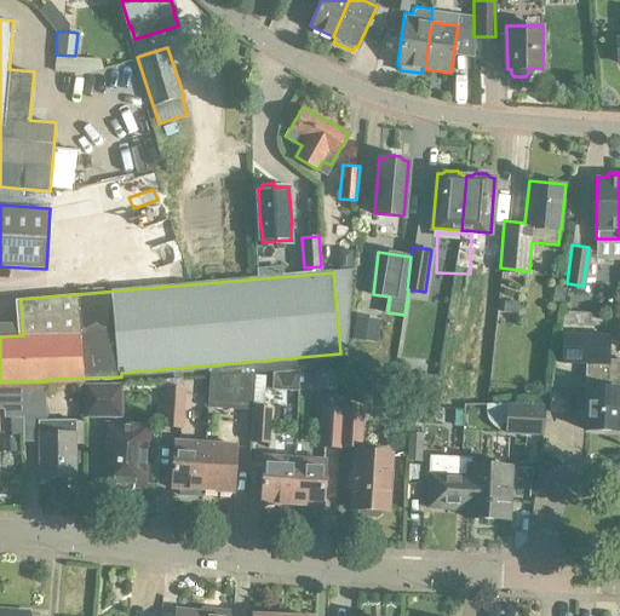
[(465,322),(474,286),(459,282),(451,318),(465,322)]
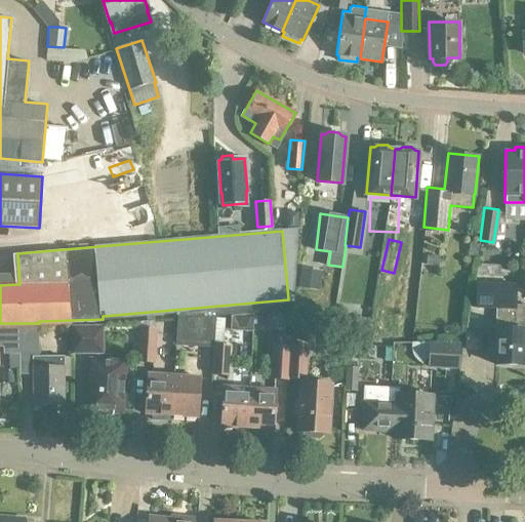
[(474,251),(474,262),(509,262),(509,251),(474,251)]
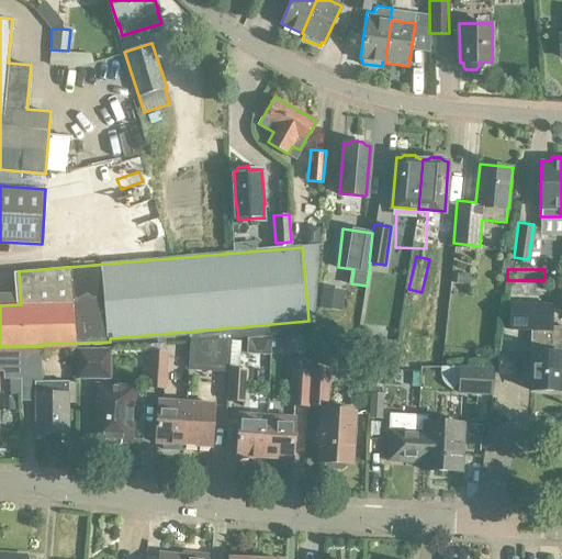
[(544,289),(504,287),(503,299),(544,301),(544,289)]
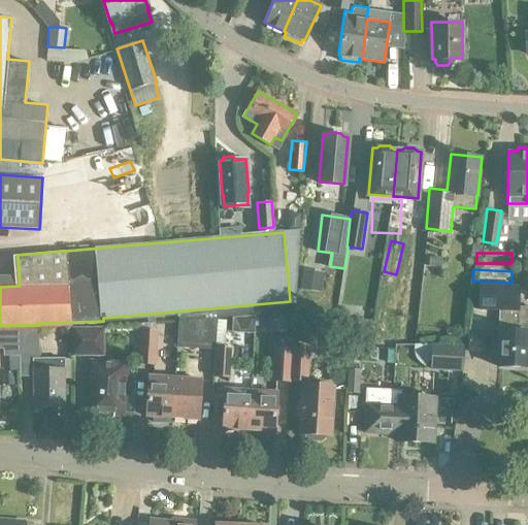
[(527,306),(518,306),(519,285),(481,284),(480,307),(500,308),(498,365),(527,365),(527,306)]
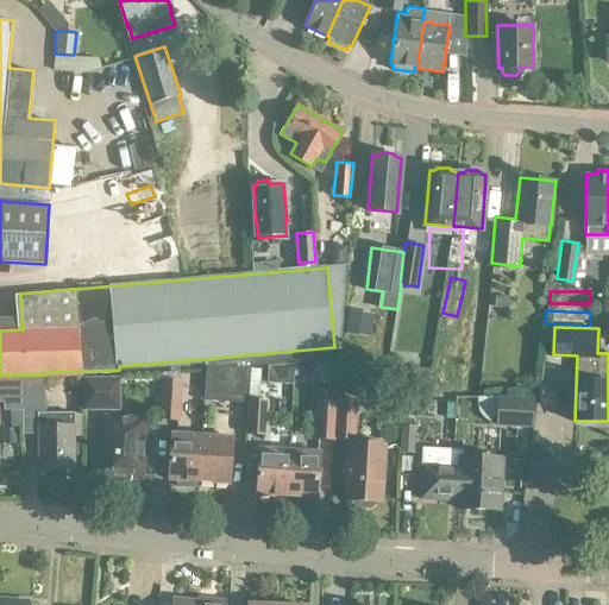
[(251,370),(207,367),(206,391),(250,394),(251,370)]
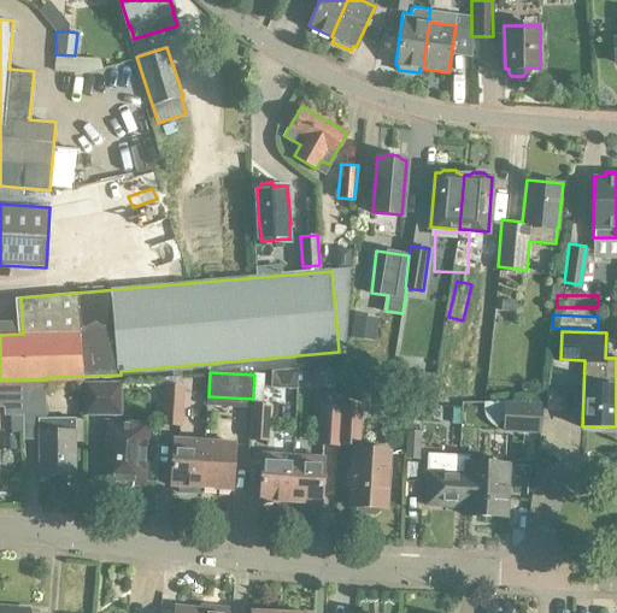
[(6,412),(27,412),(25,379),(5,379),(6,406),(6,412)]
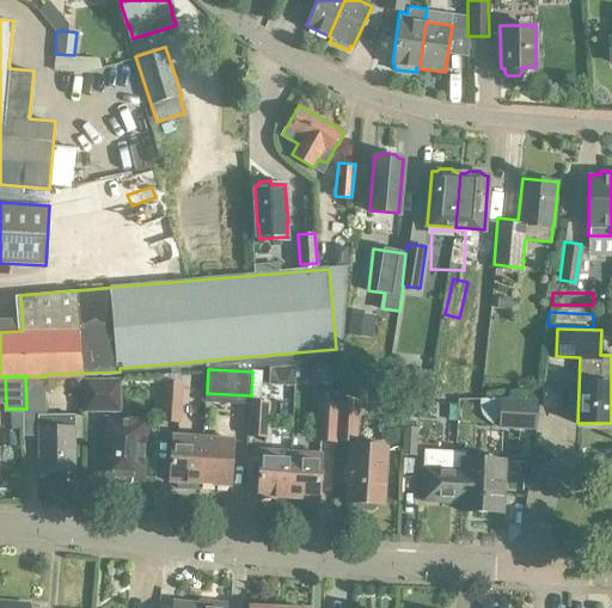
[(46,376),(25,376),(26,409),(47,409),(46,376)]
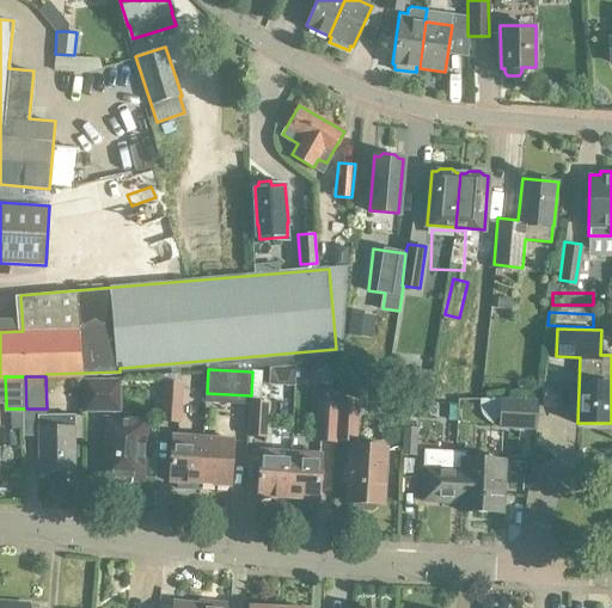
[(84,412),(120,412),(120,379),(84,379),(84,412)]
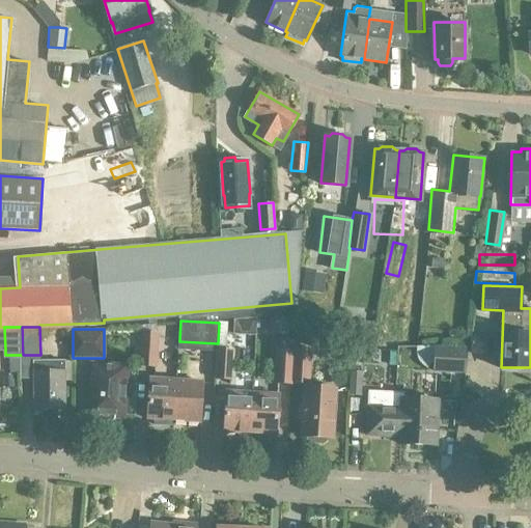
[(156,366),(159,331),(141,330),(139,365),(156,366)]
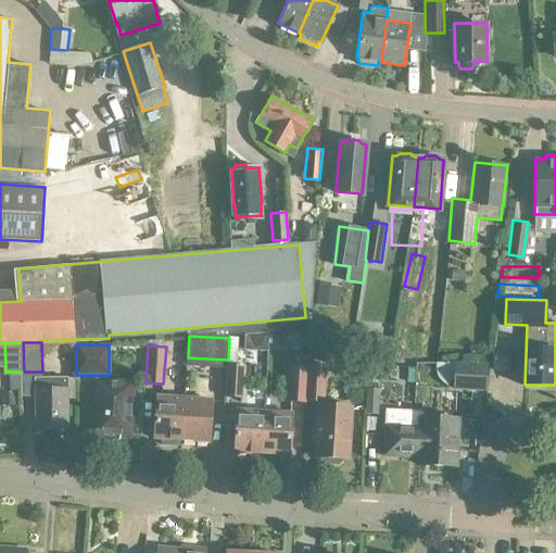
[(431,366),(444,365),(443,347),(430,348),(431,366)]
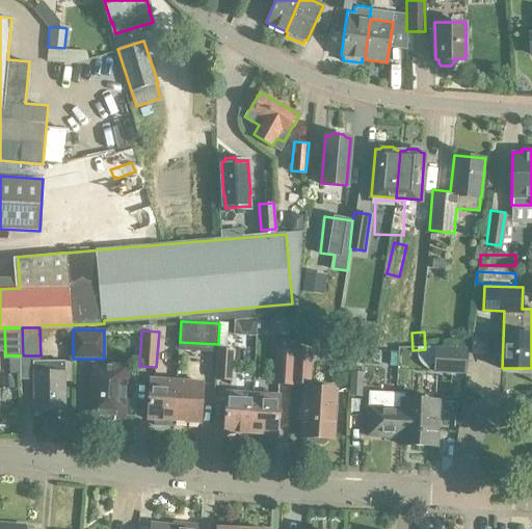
[(472,335),(472,351),(494,352),(495,335),(472,335)]
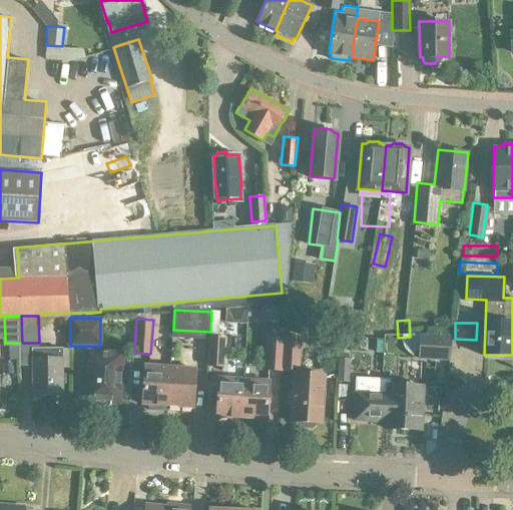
[(449,333),(419,332),(418,357),(448,359),(449,333)]
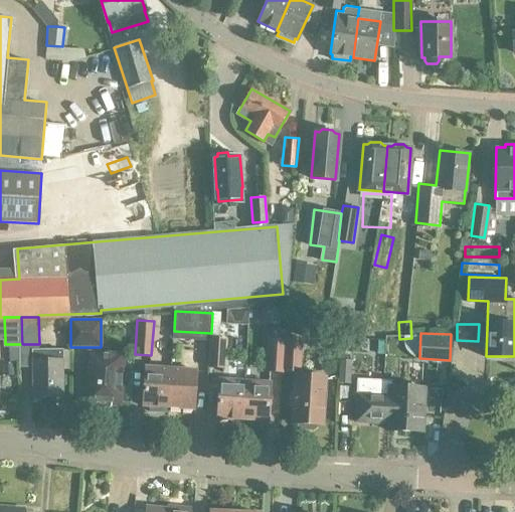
[(209,335),(207,365),(223,367),(225,337),(209,335)]
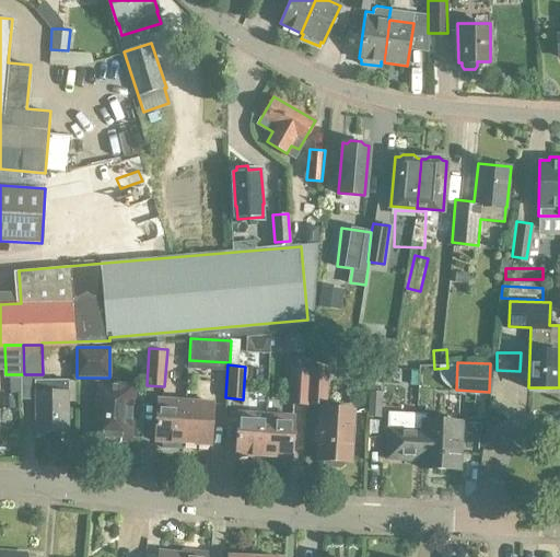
[(292,401),(308,402),(311,367),(294,366),(292,401)]
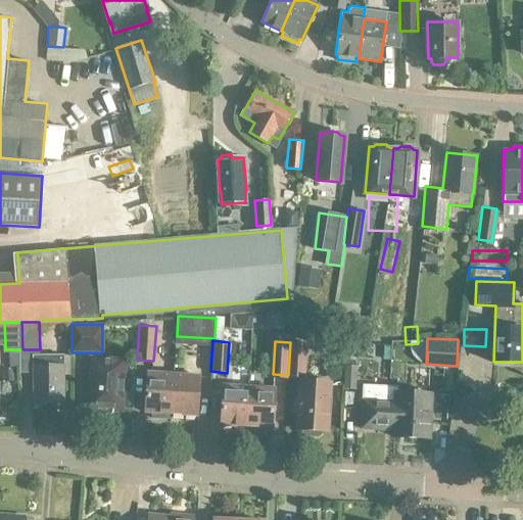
[(306,343),(290,342),(288,375),(304,376),(306,343)]
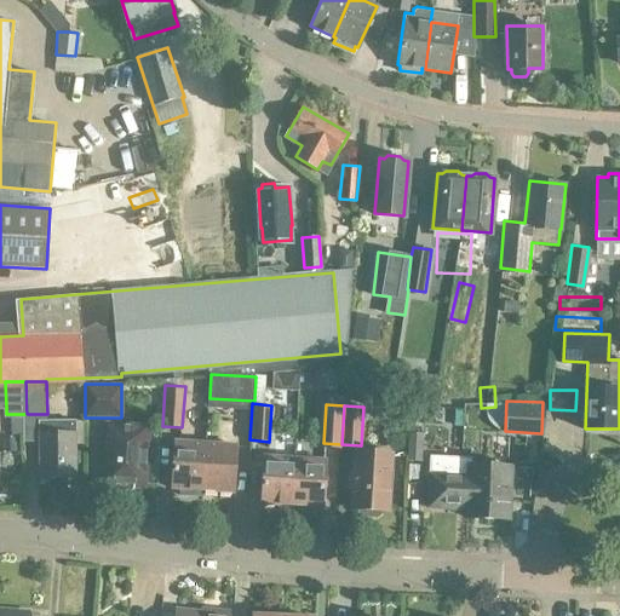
[(75,433),(74,420),(40,421),(40,436),(41,436),(42,477),(75,476),(74,433),(75,433)]
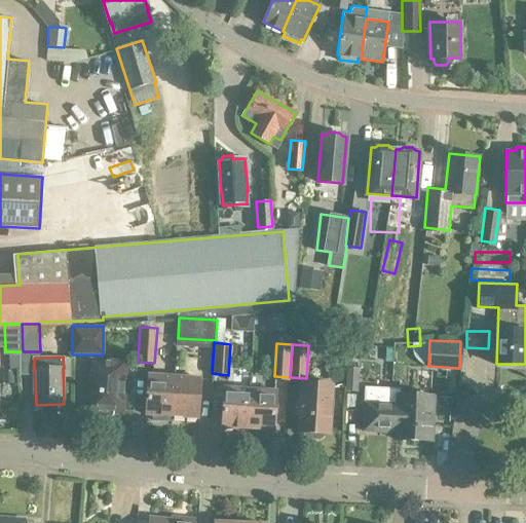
[(114,412),(114,411),(122,412),(125,363),(92,361),(89,410),(98,410),(98,411),(101,413),(104,414),(108,415),(111,414),(114,412)]
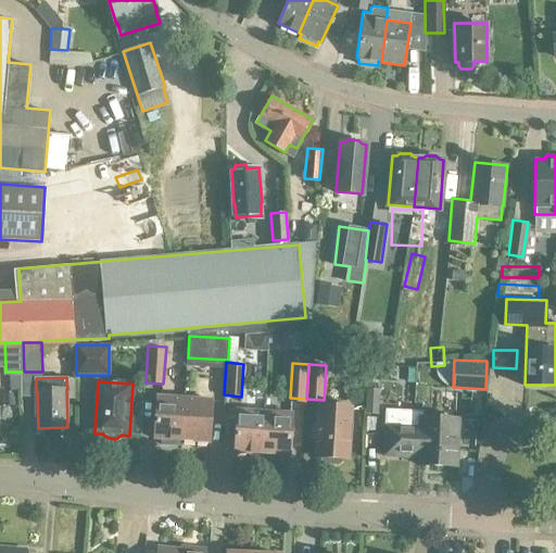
[(378,412),(379,387),(366,387),(365,412),(378,412)]
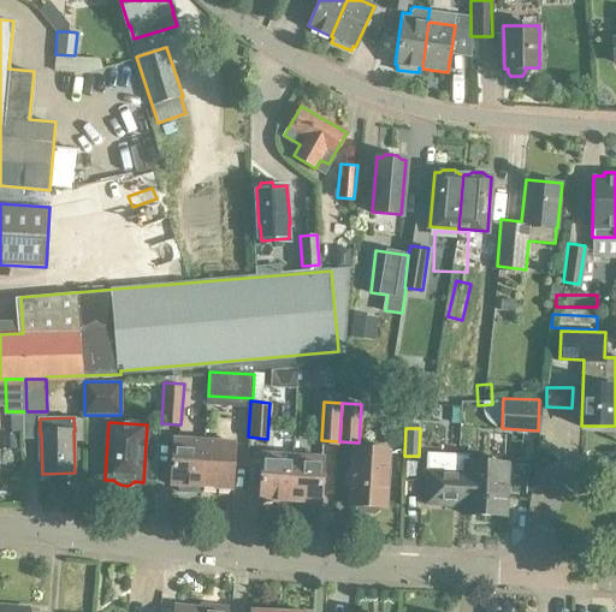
[(206,439),(175,438),(172,483),(181,485),(181,489),(199,492),(199,486),(202,486),(206,439)]
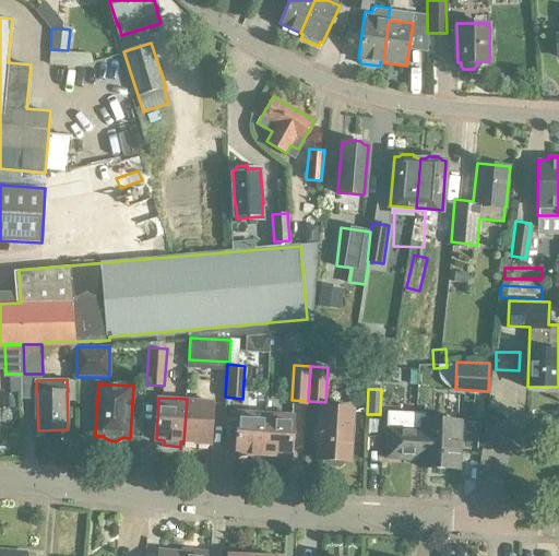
[(187,399),(183,441),(211,444),(214,401),(187,399)]
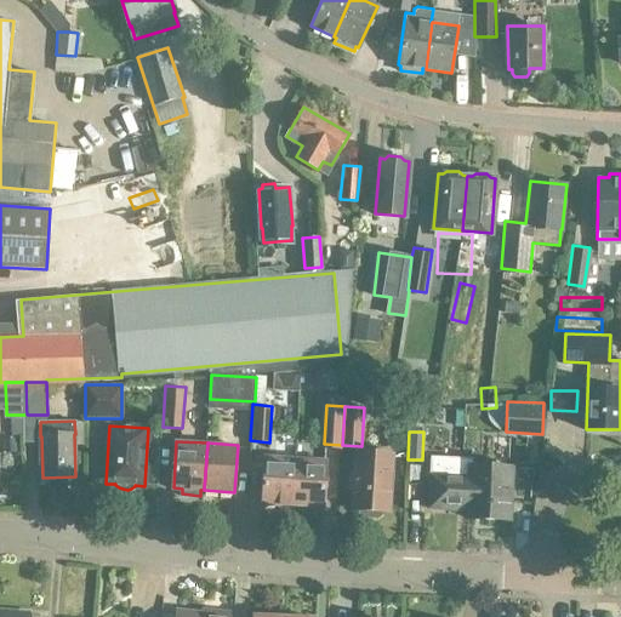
[(357,451),(353,509),(360,509),(360,512),(364,515),(379,516),(382,513),(382,510),(391,512),(394,453),(357,451)]
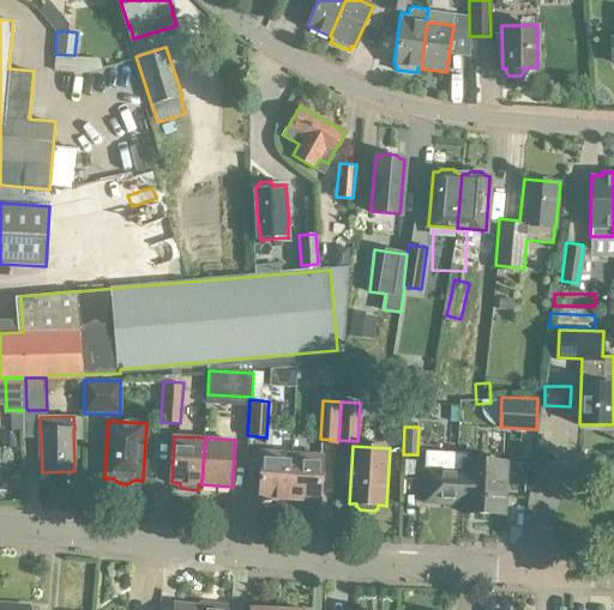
[(290,500),(293,453),(263,451),(260,497),(290,500)]
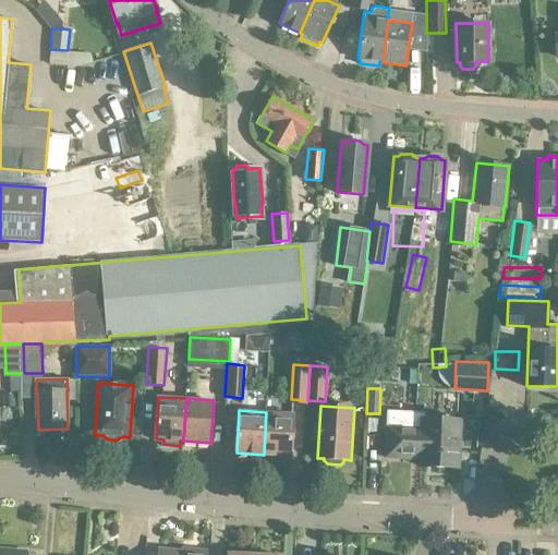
[(266,412),(264,455),(291,456),(294,414),(266,412)]
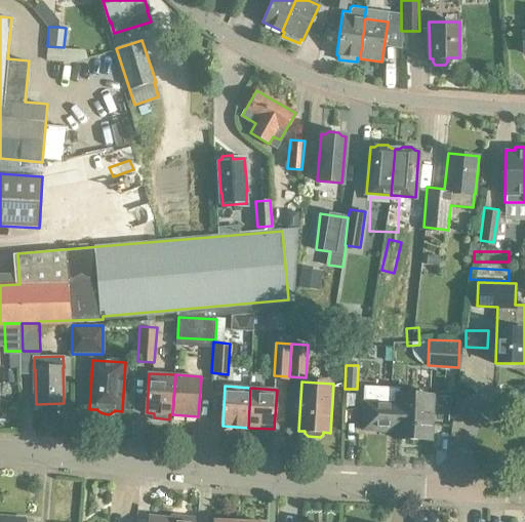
[(398,402),(397,431),(396,437),(431,439),(433,395),(399,393),(398,402)]
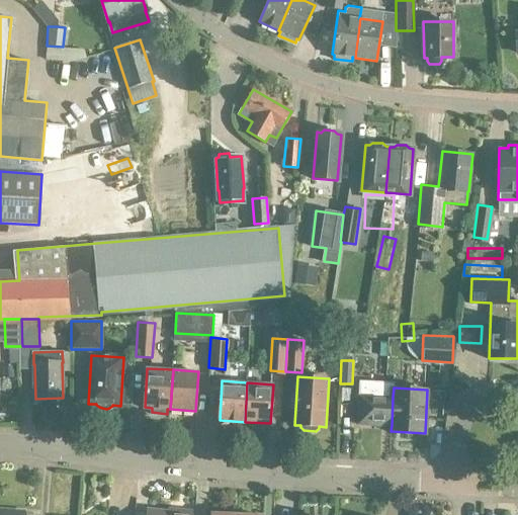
[(392,425),(393,397),(360,395),(359,423),(392,425)]
